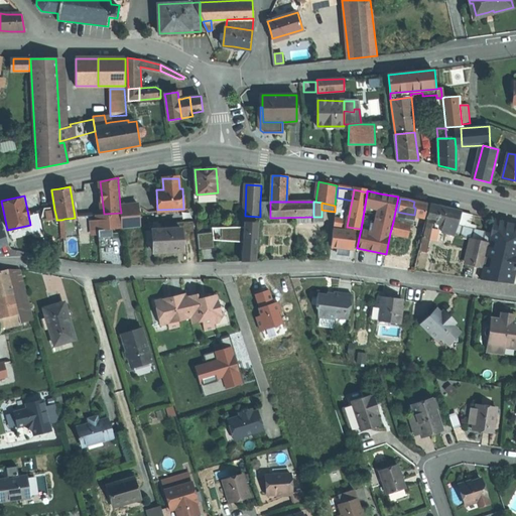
[(427,205),(419,203),(416,216),(424,218),(427,205)]
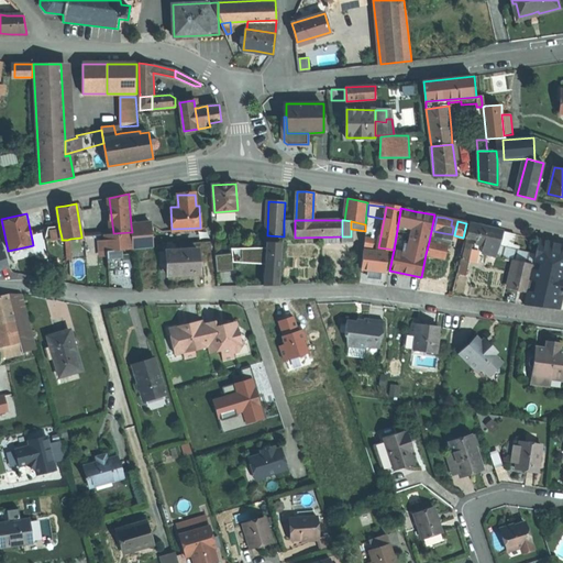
[(295,222),(284,222),(284,236),(295,238),(295,222)]
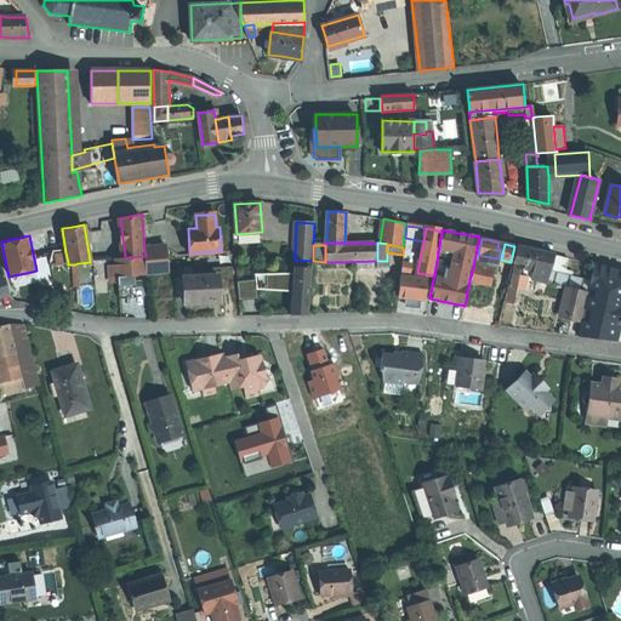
[(146,256),(147,274),(169,272),(166,246),(144,249),(146,256)]
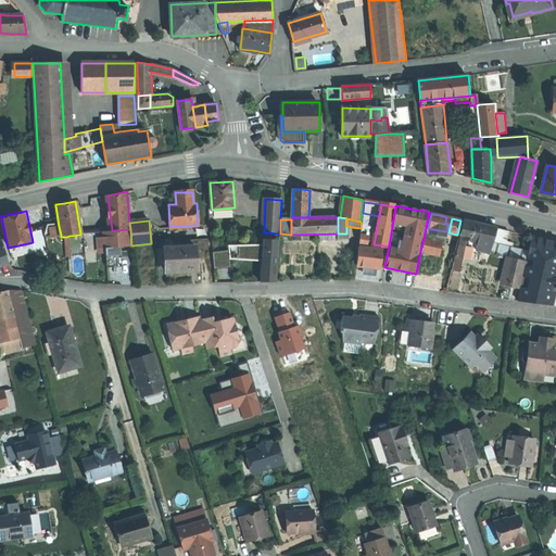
[(487,232),(489,226),(476,223),(465,220),(462,234),(471,236),(479,238),(481,231),(487,232)]
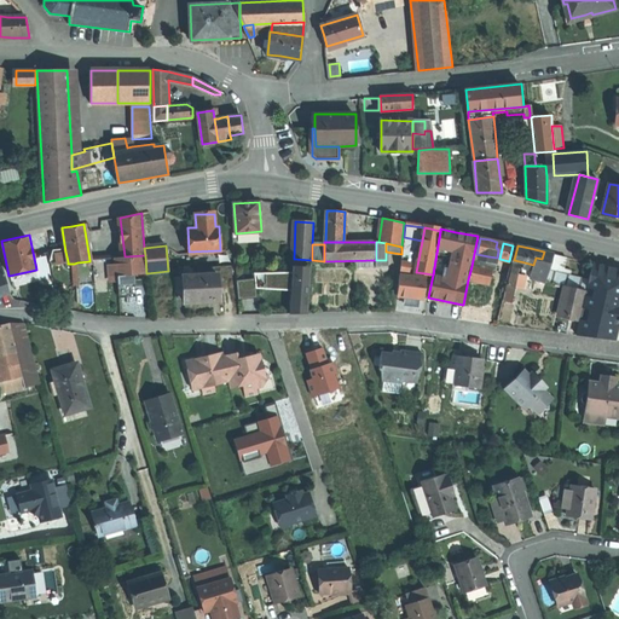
[(58,262),(68,261),(65,252),(57,254),(58,262)]
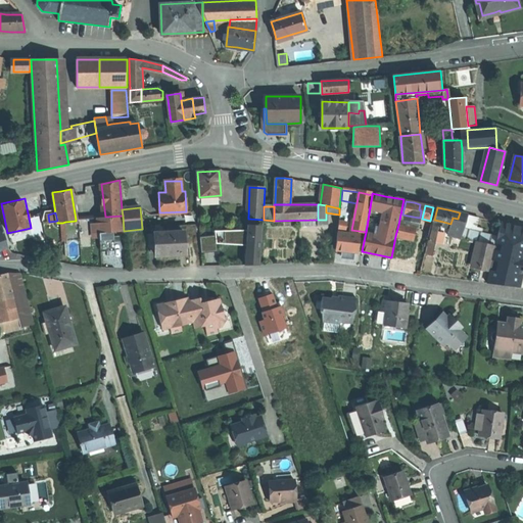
[(461,237),(467,215),(460,212),(458,219),(453,218),(450,224),(454,225),(450,235),(461,237)]
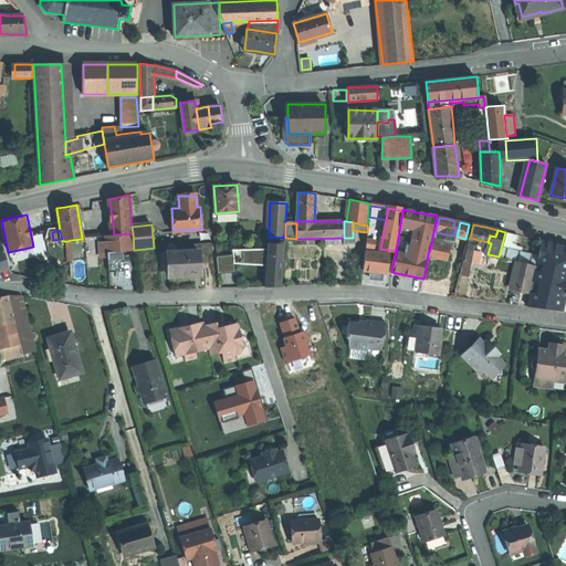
[(436,232),(433,231),(431,243),(444,245),(446,242),(447,234),(436,232)]
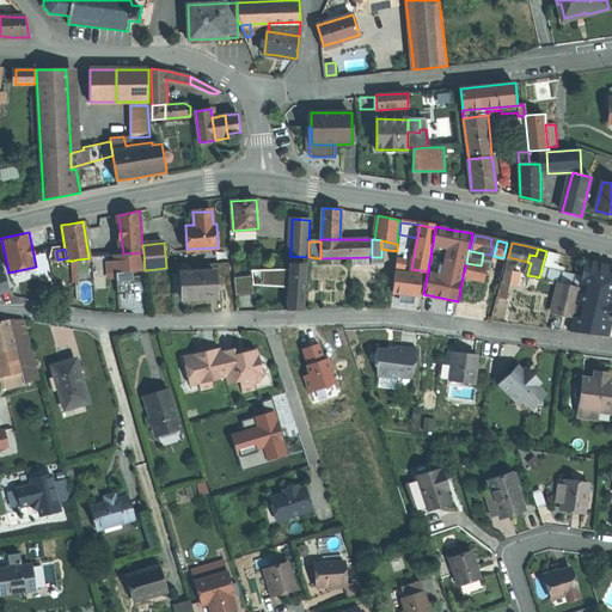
[(558,267),(561,255),(548,251),(543,268),(557,271),(558,267)]
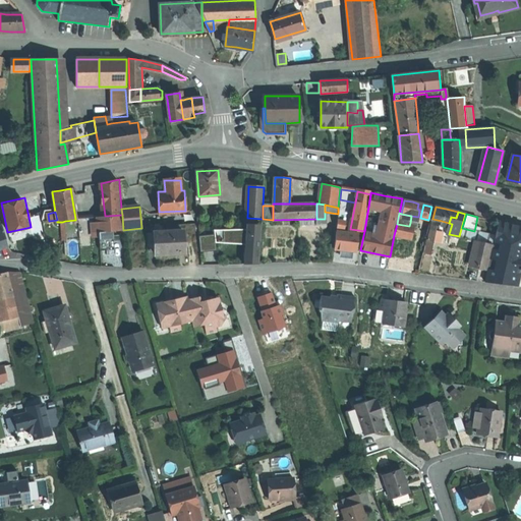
[(101,235),(101,236),(107,236),(115,235),(114,231),(123,230),(122,215),(105,216),(99,217),(101,235)]
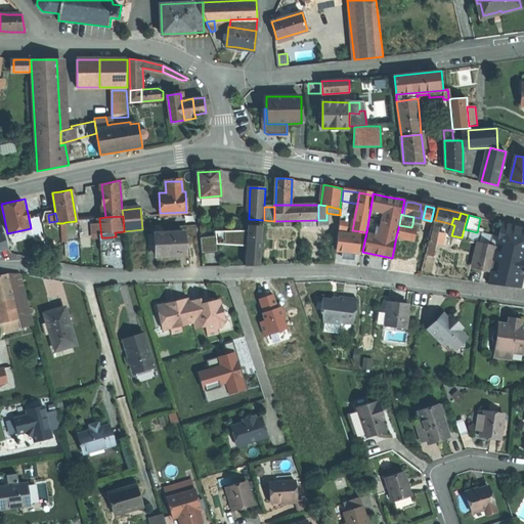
[(85,237),(101,236),(99,218),(84,219),(85,237)]
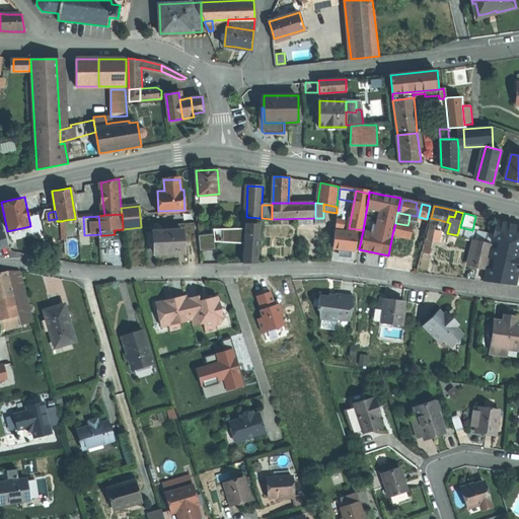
[(84,237),(84,235),(83,217),(75,218),(75,219),(65,220),(67,238),(84,237)]
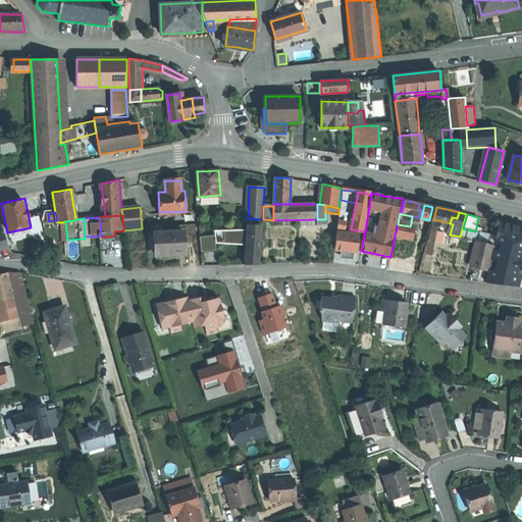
[(521,226),(515,225),(501,222),(498,237),(496,245),(487,282),(518,286),(521,270),(521,266),(521,226)]
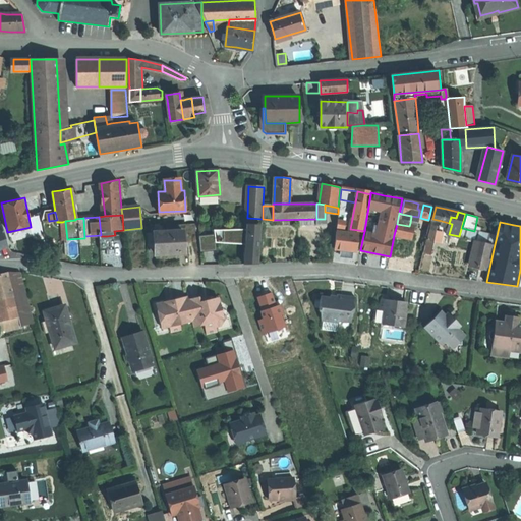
[(411,239),(413,227),(412,227),(409,226),(397,224),(394,235),(411,239)]
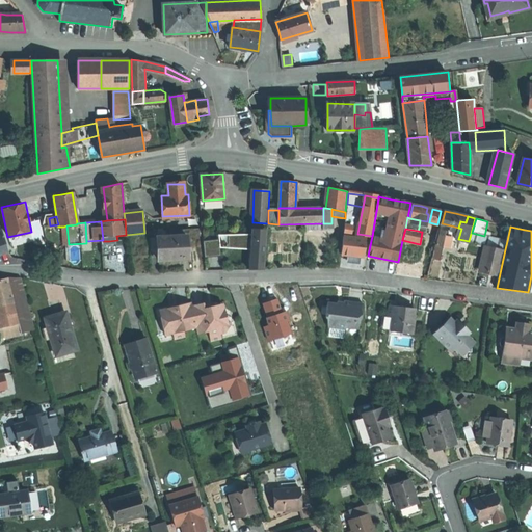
[(435,245),(442,246),(445,246),(449,232),(440,229),(435,245)]
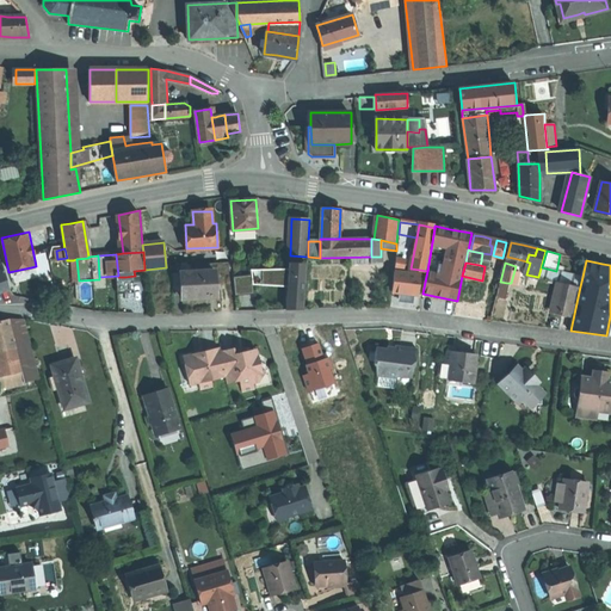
[(289,269),(272,269),(273,285),(288,287),(288,304),(306,304),(307,267),(289,269)]
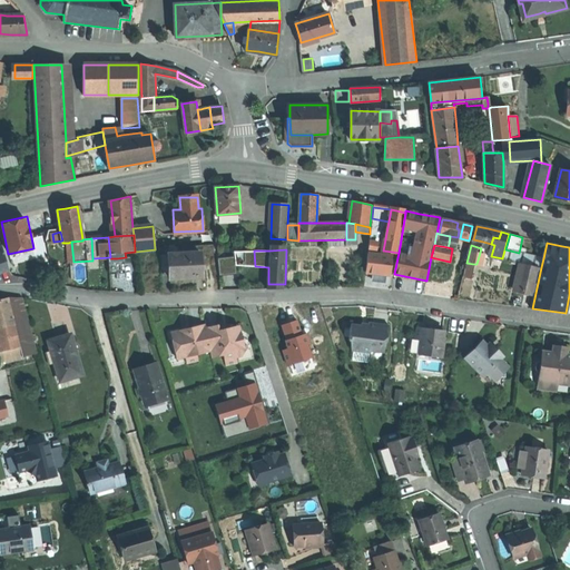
[(522,264),(539,267),(541,267),(543,258),(526,254),(519,253),(505,249),(503,259),(522,264)]
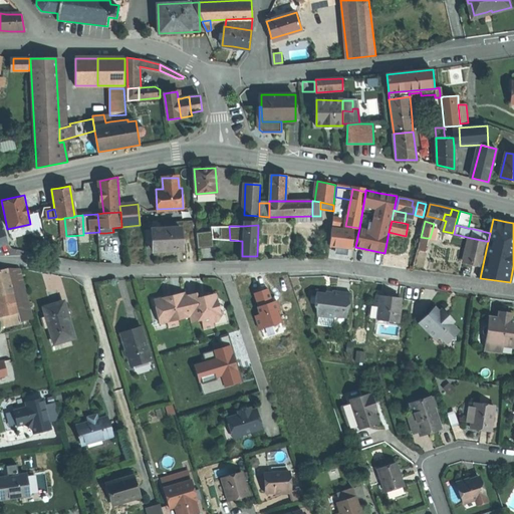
[(229,226),(220,227),(221,240),(230,240),(229,226)]
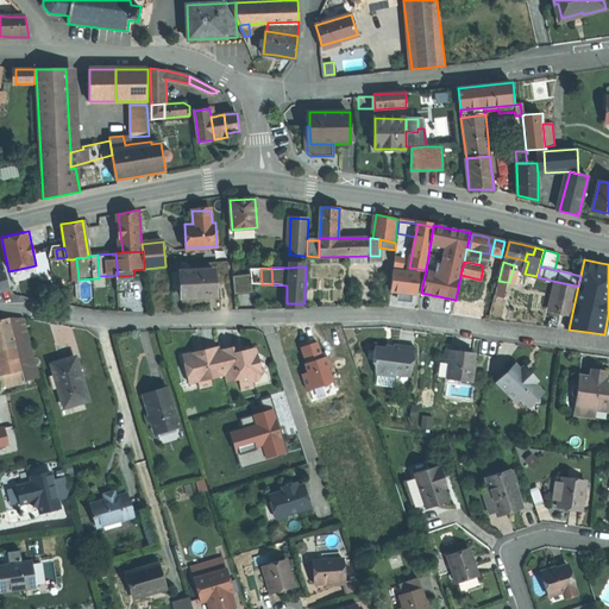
[(416,294),(419,269),(409,268),(408,272),(394,271),(391,290),(416,294)]
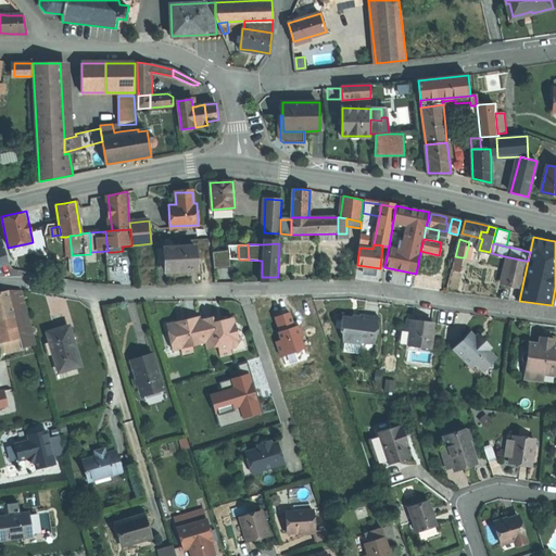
[(198,270),(197,247),(166,248),(167,266),(167,272),(184,272),(198,270)]
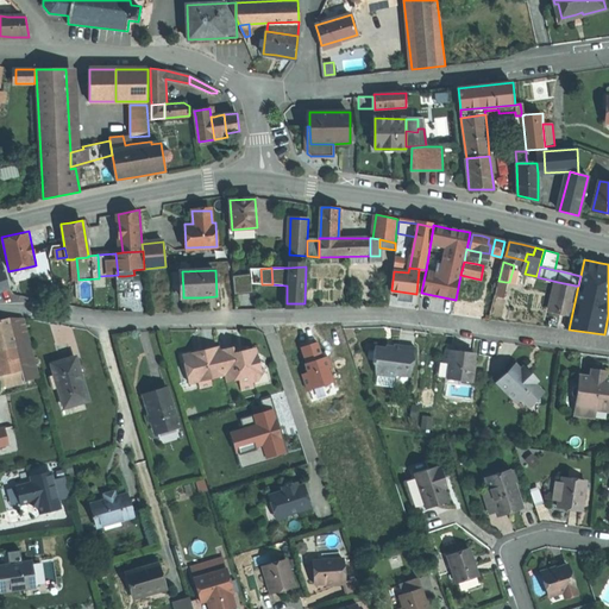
[(0,292),(11,289),(5,271),(0,271),(0,292)]
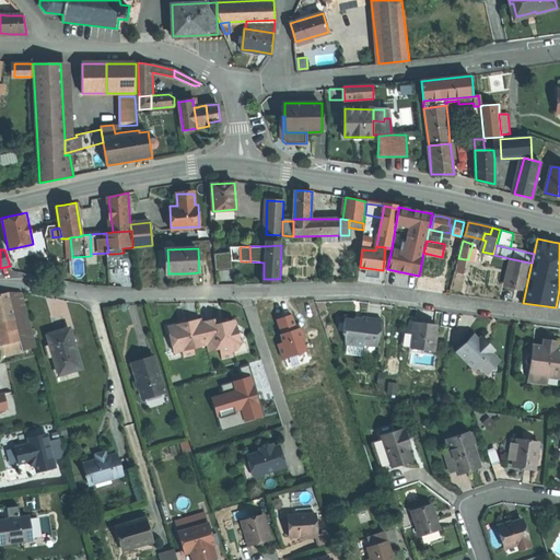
[(167,249),(159,251),(160,268),(168,268),(167,249)]
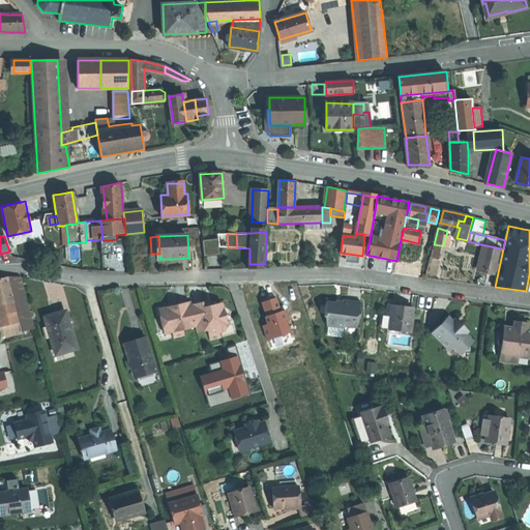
[(218,238),(203,240),(205,257),(221,255),(218,238)]
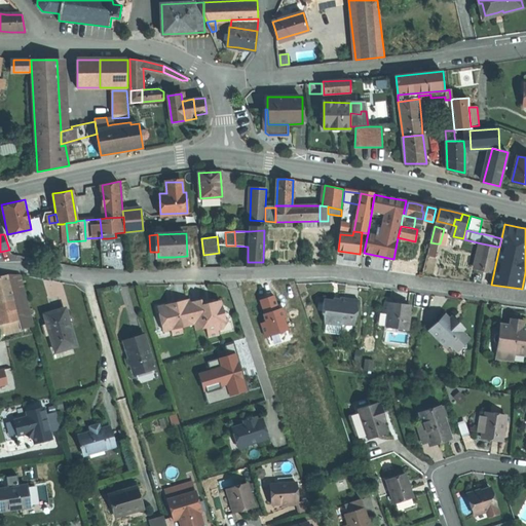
[(429,242),(427,255),(434,256),(437,243),(430,242),(429,242)]
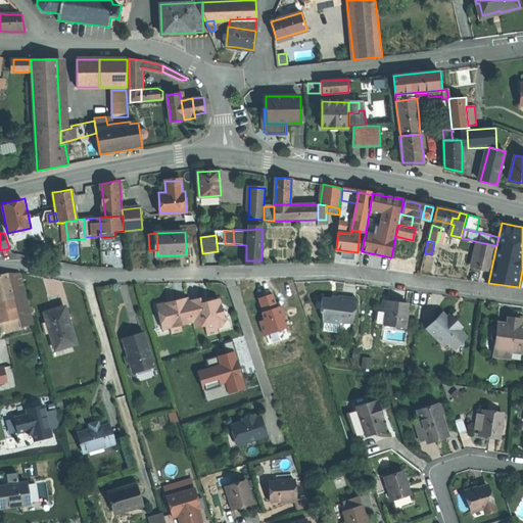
[(479,242),(474,267),(489,271),(494,245),(479,242)]
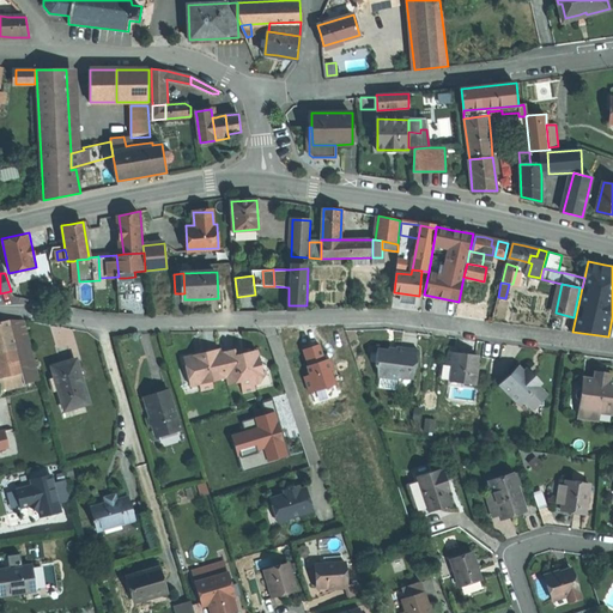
[(41,382),(26,321),(11,325),(18,351),(25,386),(41,382)]
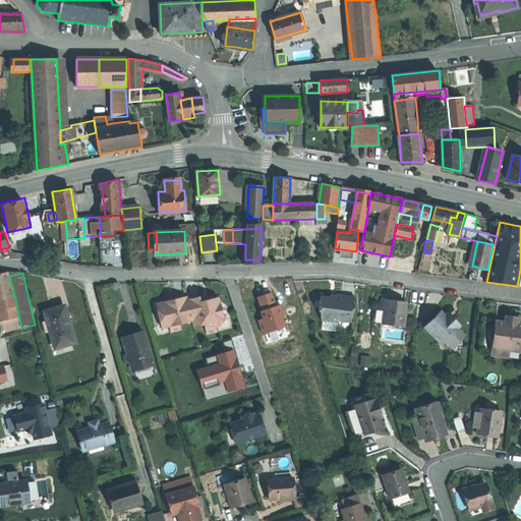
[(0,300),(15,298),(9,276),(9,274),(0,275),(0,300)]
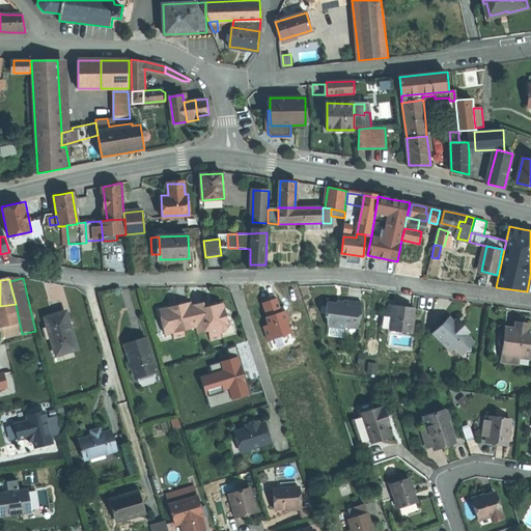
[(277,296),(257,302),(270,339),(292,332),(285,309),(282,310),(277,296)]
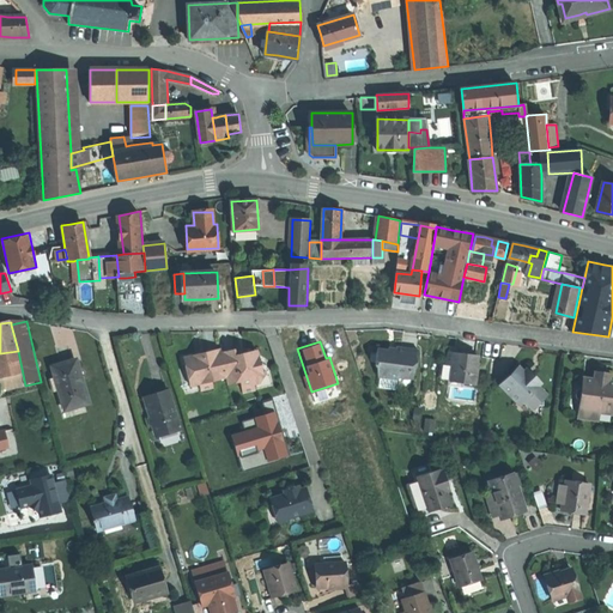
[(418,351),(396,349),(395,352),(393,352),(389,352),(389,351),(377,350),(375,368),(376,368),(377,378),(398,381),(399,378),(413,380),(414,369),(416,369),(418,351)]
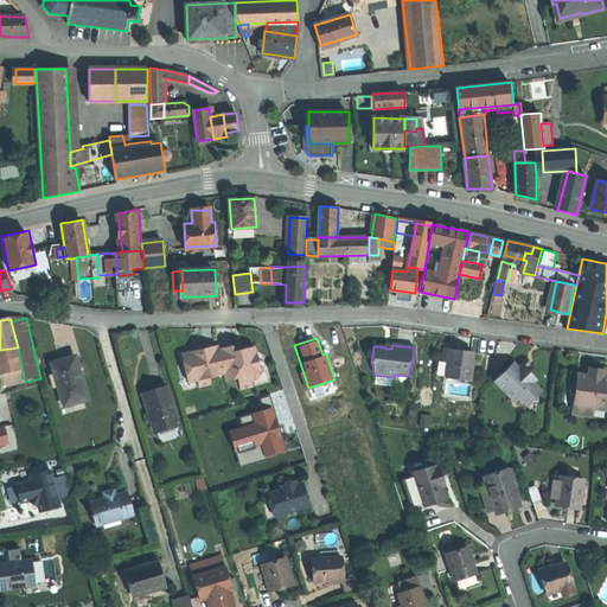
[(25,382),(18,347),(0,350),(0,375),(4,375),(7,387),(25,382)]
